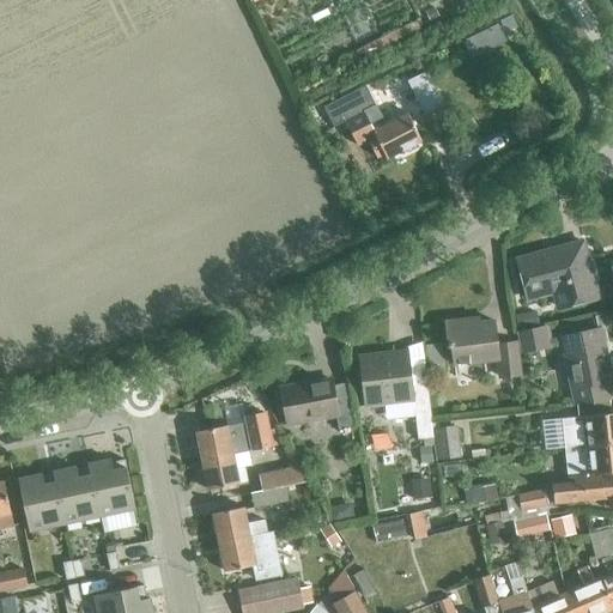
[(406,82),(423,116),(441,108),(423,73),(406,82)]
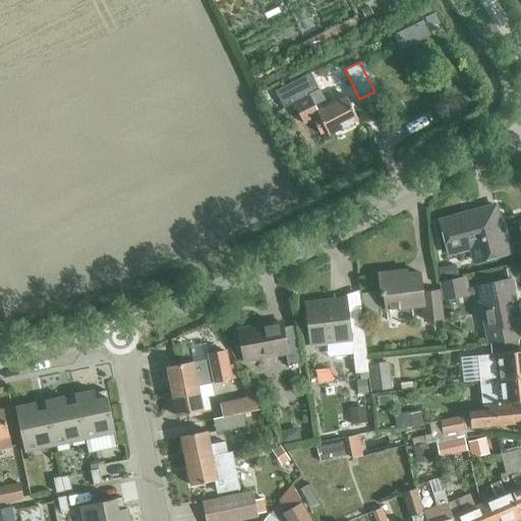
[(345,96),(317,110),(309,94),(319,90),(310,73),(276,91),(284,107),(292,103),(302,123),(310,119),(319,134),(326,131),(328,135),(357,120),(345,96)]
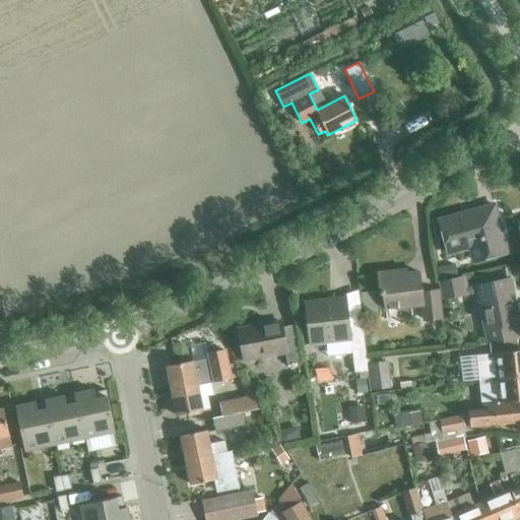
[(485,258),(507,252),(494,205),(439,220),(448,253),(481,244),(485,258)]
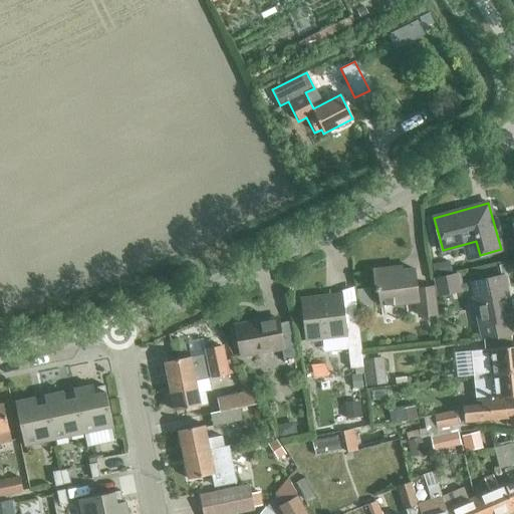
[(448,261),(435,264),(438,277),(438,278),(450,275),(448,261)]
